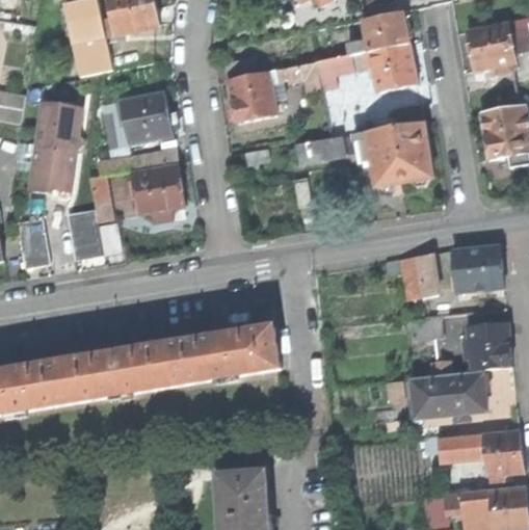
[(106,0),(111,19),(114,35),(158,27),(154,5),(153,0),(106,0)]
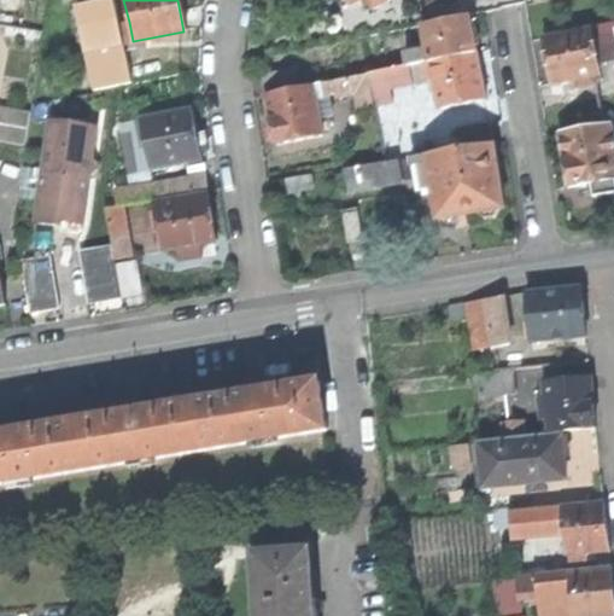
[(430,52),(430,58),(475,48),(472,32),(468,12),(424,21),(430,52)]
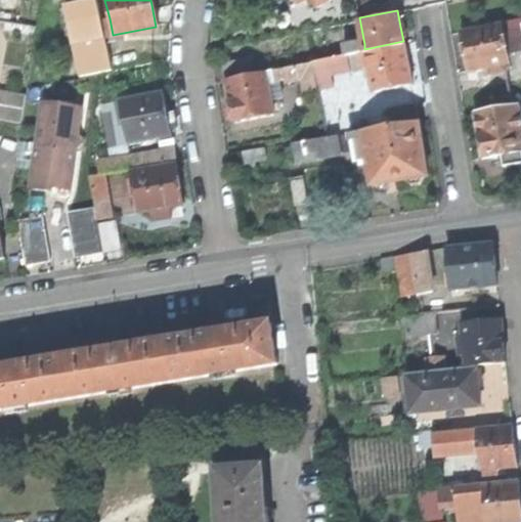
[(102,37),(113,35),(110,18),(99,20),(102,37)]
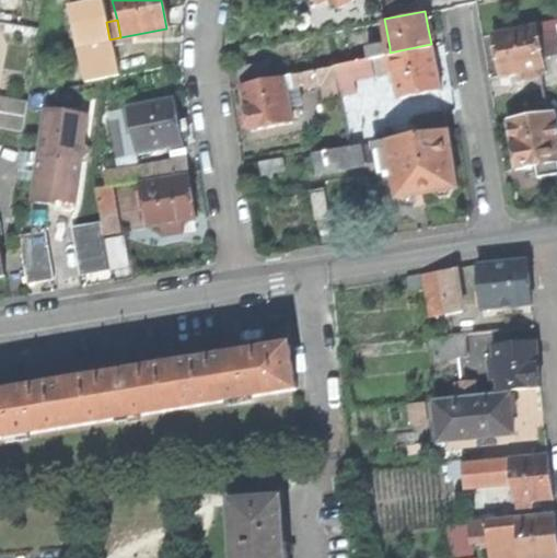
[(556,20),(542,23),(546,50),(556,48),(556,20)]
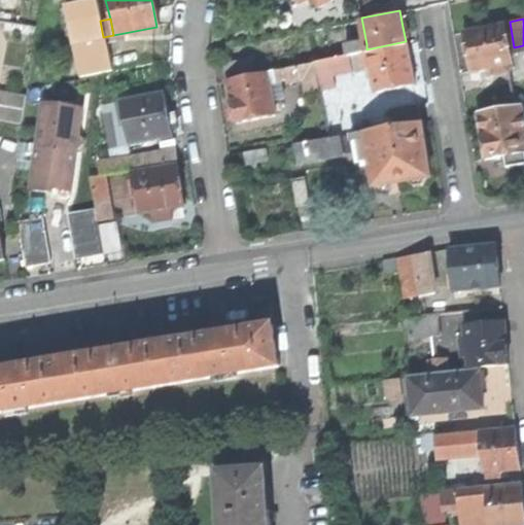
[(467,55),(470,68),(511,61),(503,23),(463,30),(467,55)]
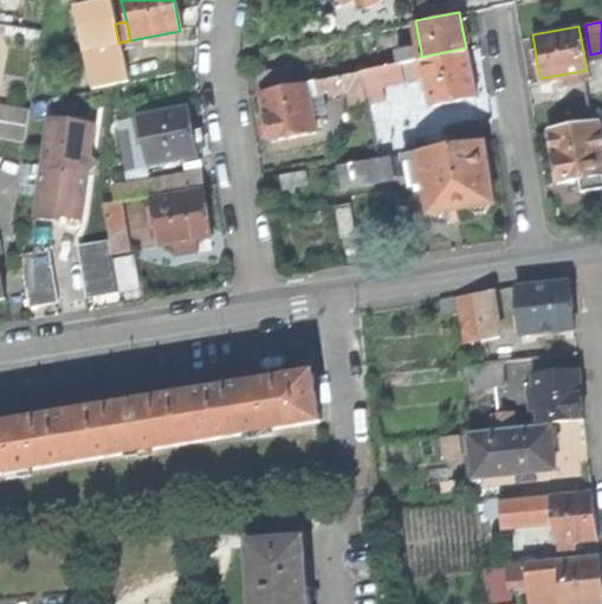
[(426,77),(431,102),(474,94),(471,71),(466,47),(421,57),(426,77)]
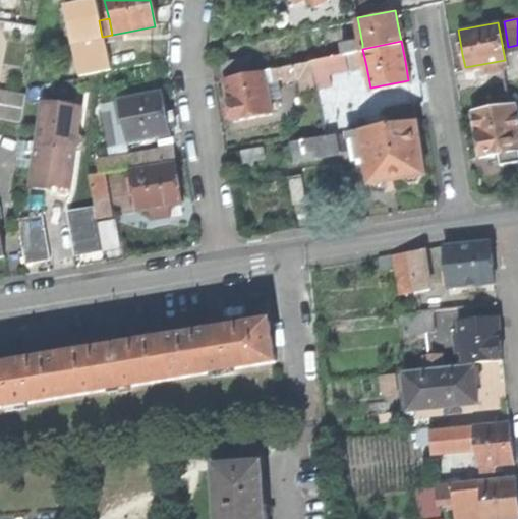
[(344,43),(346,52),(362,49),(362,44),(344,43)]
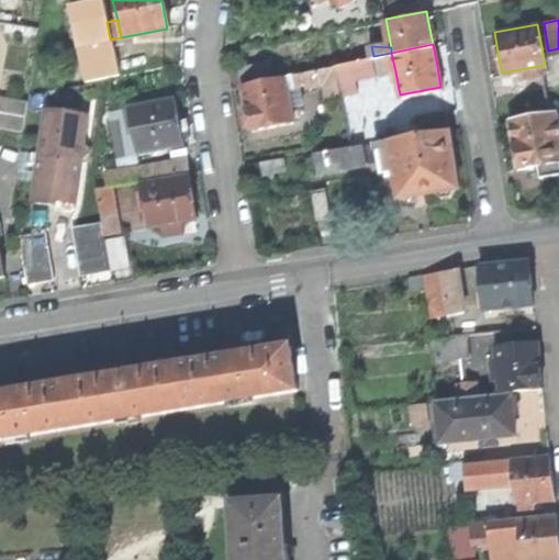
[(377,75),(395,71),(391,53),(373,56),(377,75)]
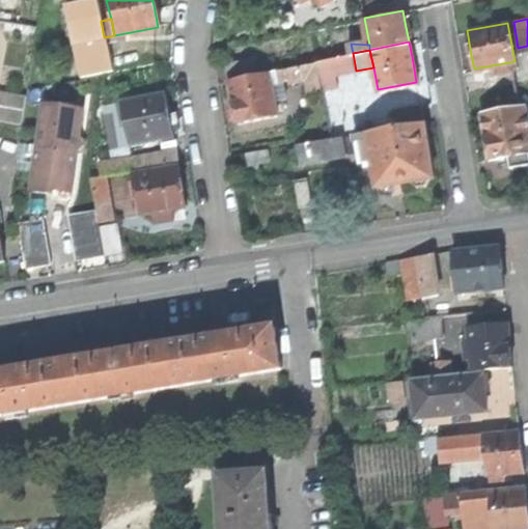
[(225,61),(229,79),(258,73),(255,56),(225,61)]
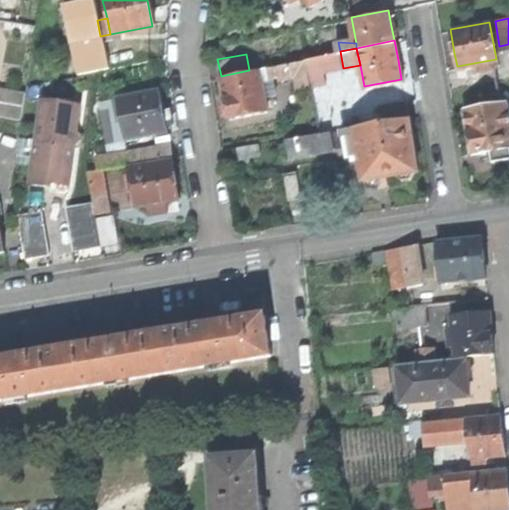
[(332,54),(321,56),(326,81),(337,78),(332,54)]
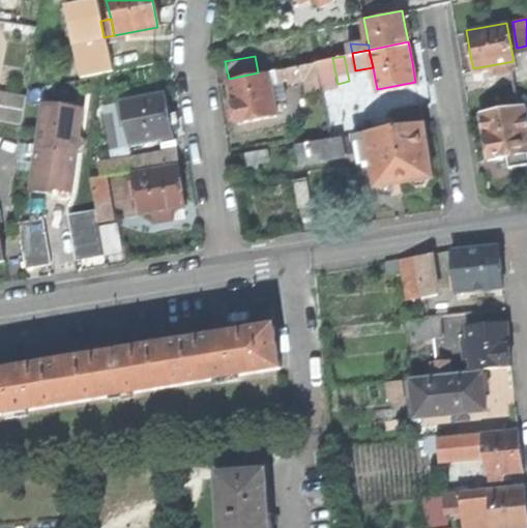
[(332,58),(316,61),(321,87),(338,84),(332,58)]
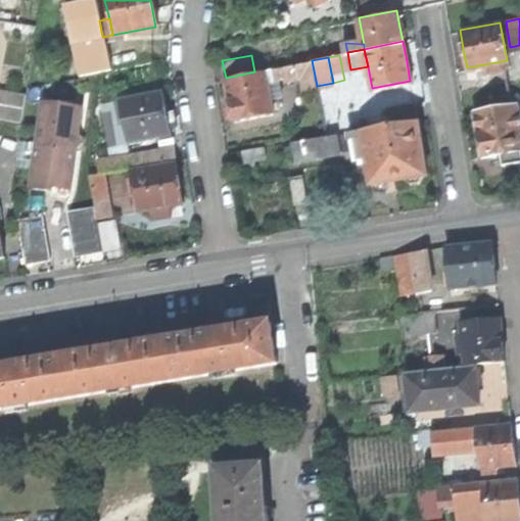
[(312,60),(299,62),(302,76),(305,94),(318,91),(317,86),(312,60)]
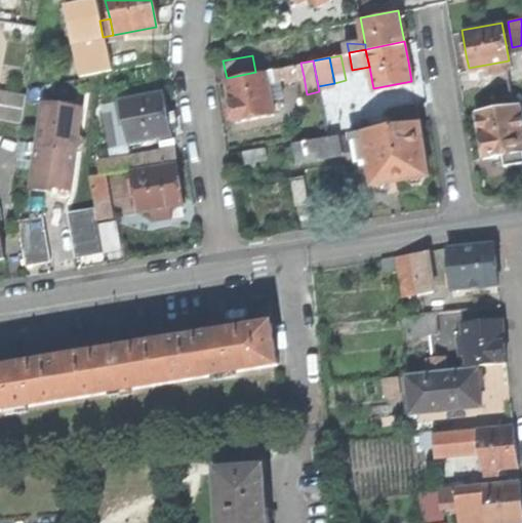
[(300,63),(283,67),(285,77),(285,80),(304,76),(300,63)]
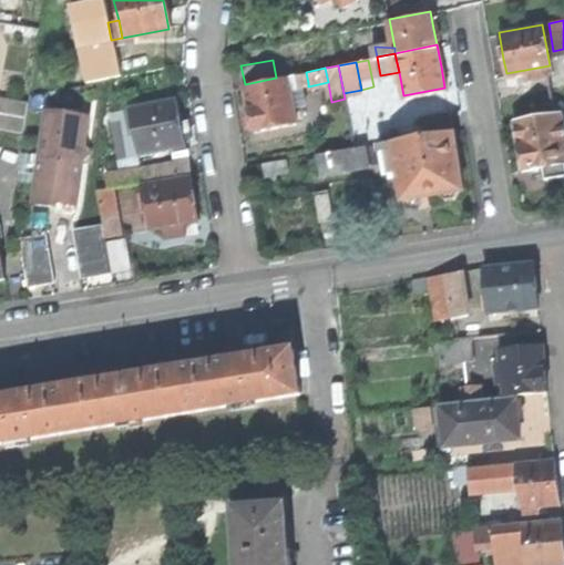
[(306,72),(287,75),(293,106),(303,104),(299,84),(308,83),(306,72)]
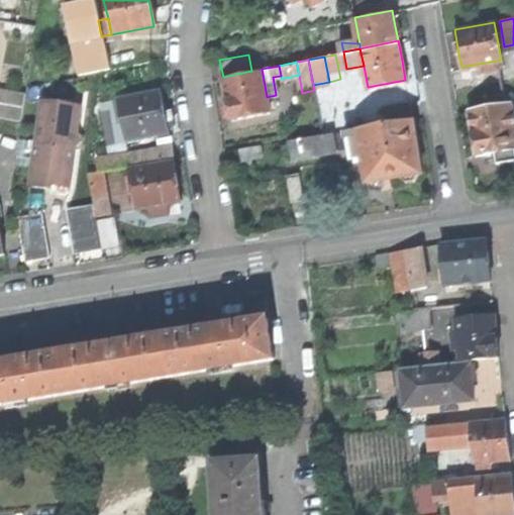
[(229,113),(230,118),(270,110),(267,97),(262,69),(251,71),(223,77),(226,93),(228,103),(223,104),(225,114),(229,113)]
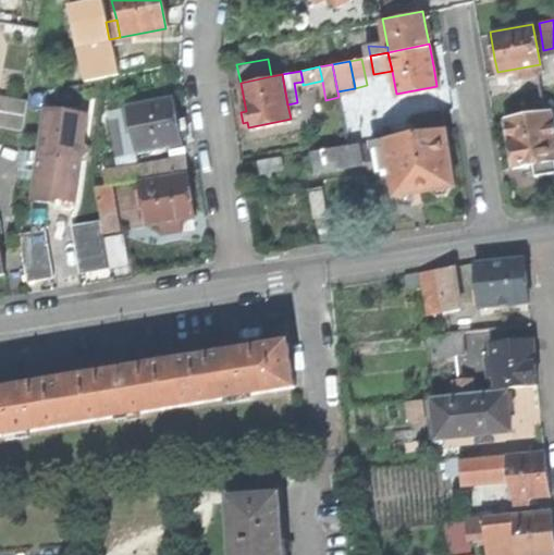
[(0,123),(22,127),(27,99),(0,94),(0,123)]
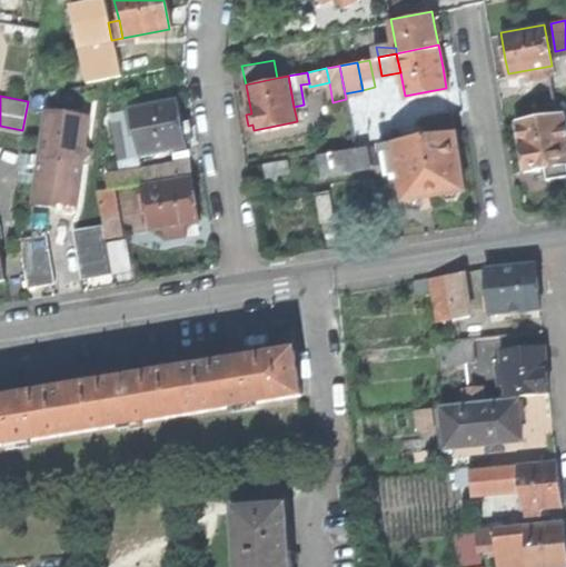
[(135,133),(138,152),(184,145),(181,133),(179,121),(175,99),(129,107),(135,133)]
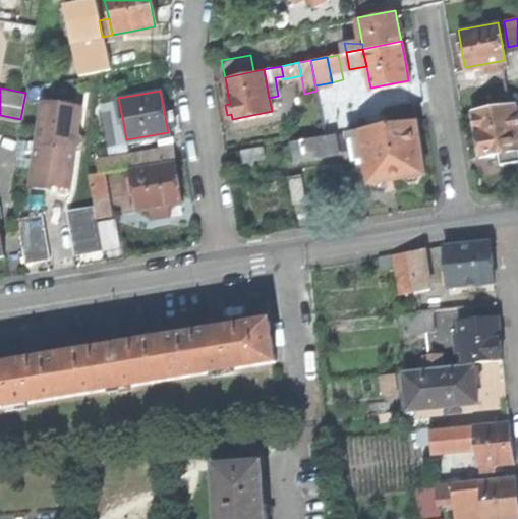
[(103,126),(123,122),(118,98),(99,102),(103,126)]
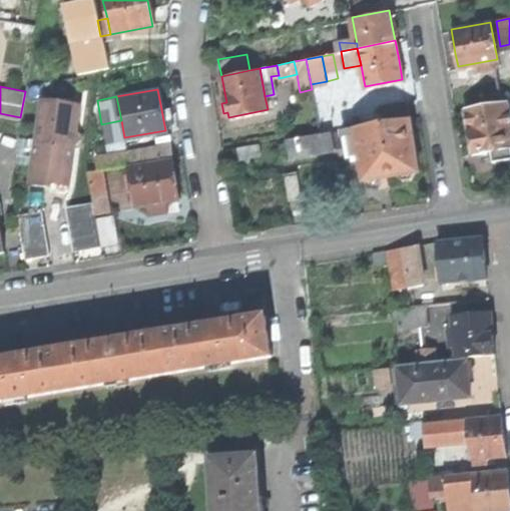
[(41,98),(30,184),(50,187),(51,182),(67,184),(78,103),(41,98)]
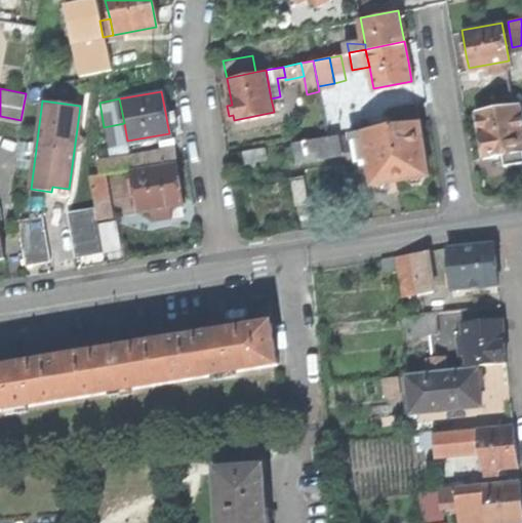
[(385,106),(389,125),(419,120),(415,102),(385,106)]
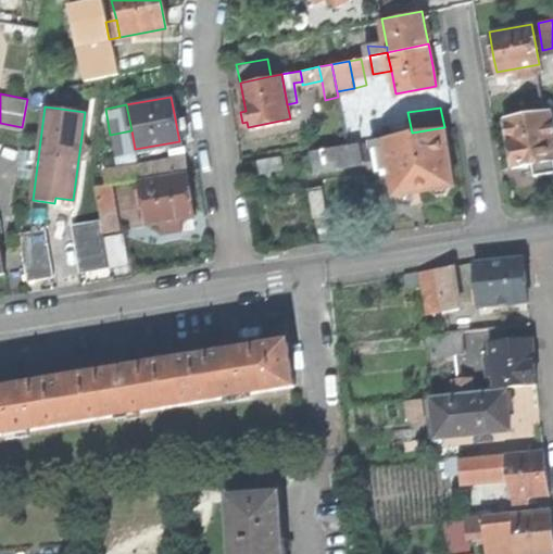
[(552,158),(552,124),(551,109),(505,116),(510,142),(513,166),(535,163),(536,175),(552,172),(552,161),(552,159),(552,158)]
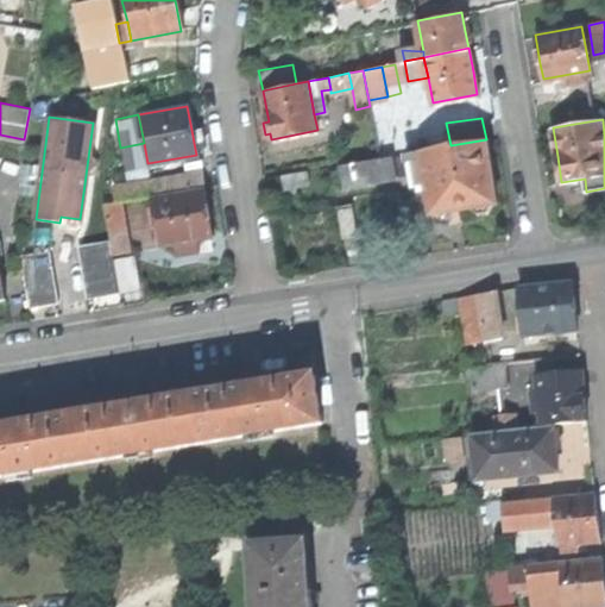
[(201,129),(191,130),(194,143),(203,141),(202,135),(201,129)]
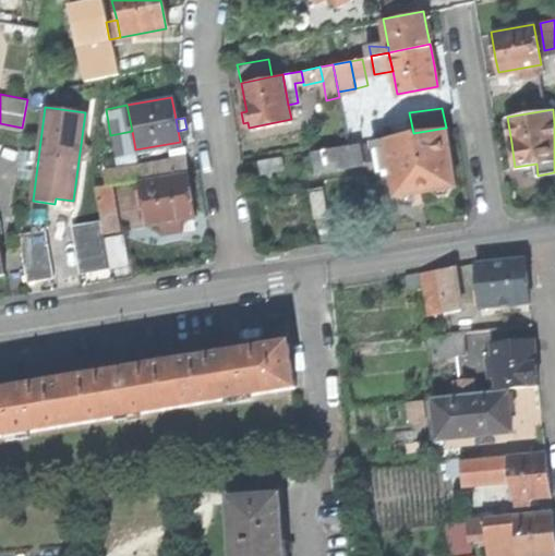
[(413,133),(374,140),(376,157),(378,169),(391,167),(396,195),(432,189),(433,191),(441,195),(447,194),(451,189),(451,185),(456,185),(450,156),(446,128),(413,133)]
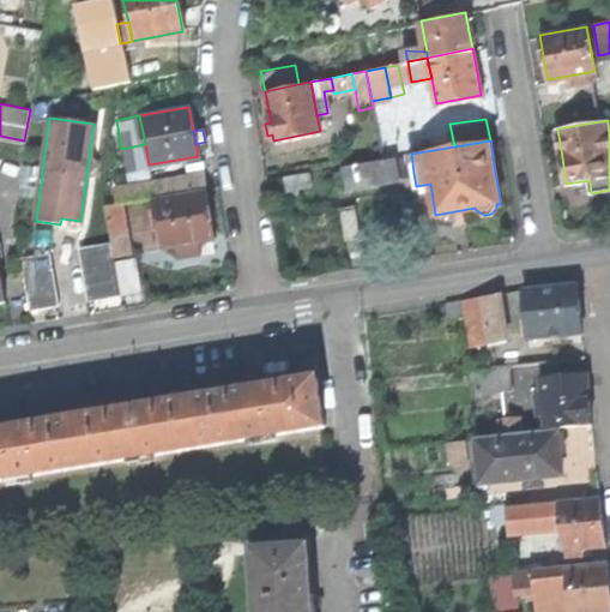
[(411,154),(396,156),(399,175),(414,173),(411,154)]
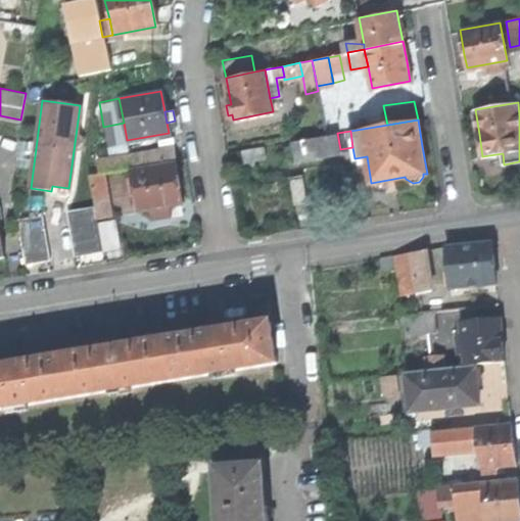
[(289,140),(292,157),(340,149),(337,133),(289,140)]
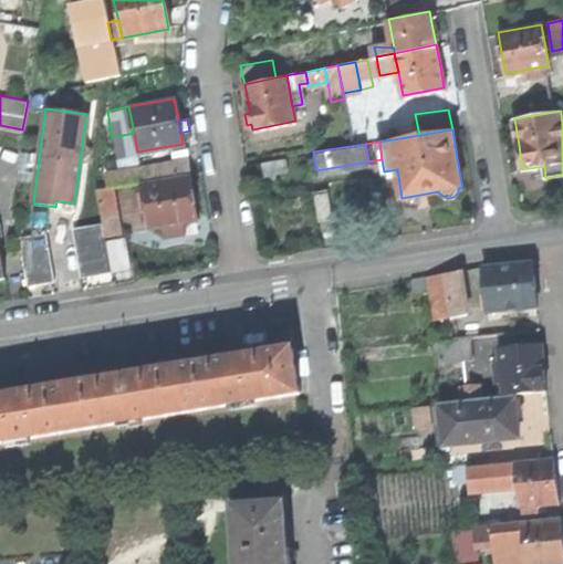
[(272,158),(273,171),(287,170),(285,157),(272,158)]
